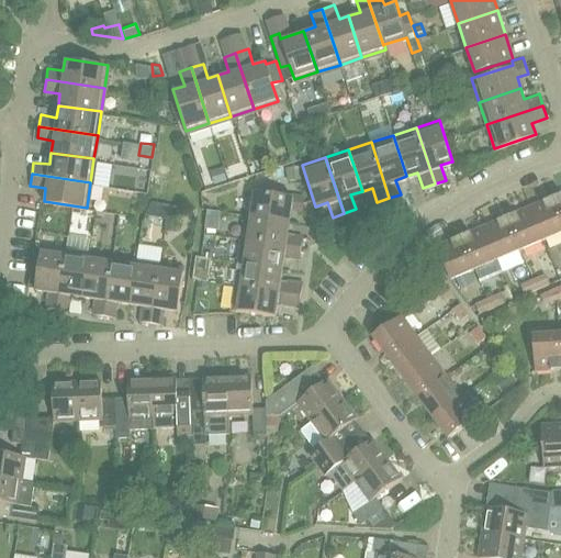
[(290,191),(290,194),(248,189),(245,213),(288,220),(289,209),(301,210),(304,192),(290,191)]
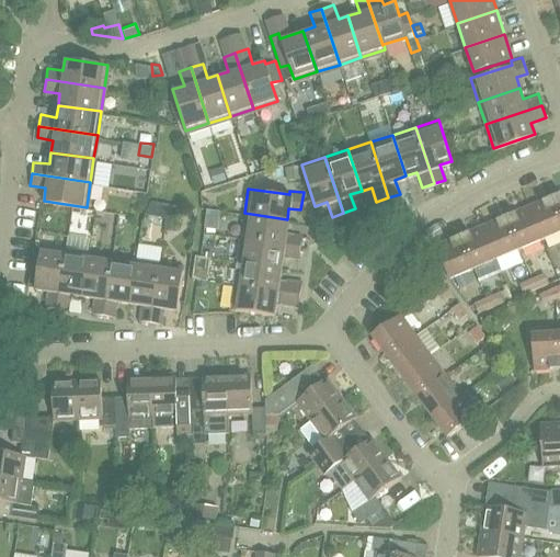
[(559,190),(550,194),(559,217),(559,190)]
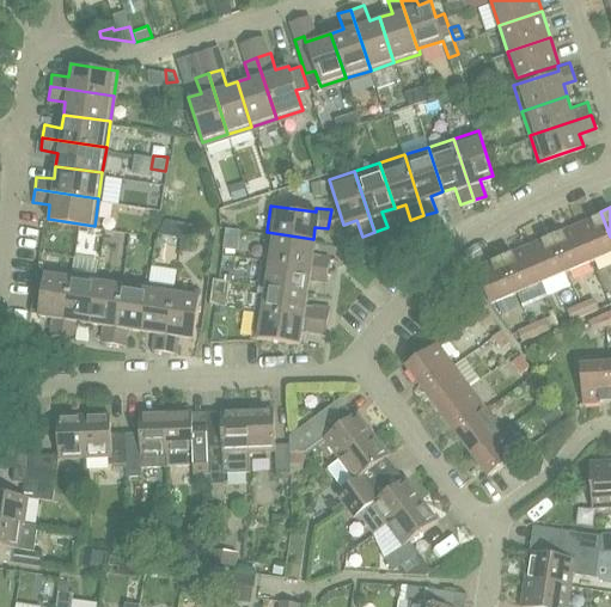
[(610,237),(600,212),(575,222),(591,258),(610,249),(610,237)]
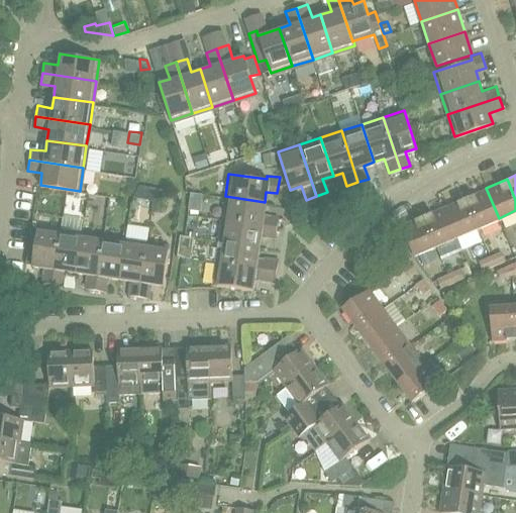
[(143,197),(151,198),(153,187),(153,185),(144,184),(144,186),(143,197)]
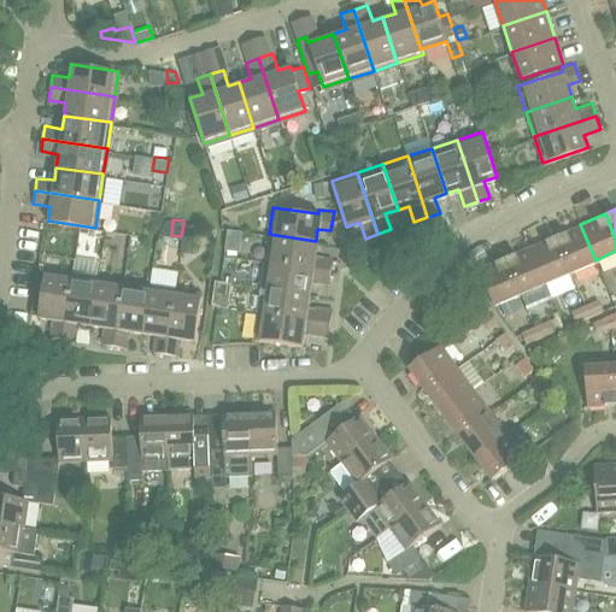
[(580,224),(555,235),(570,270),(596,260),(580,224)]
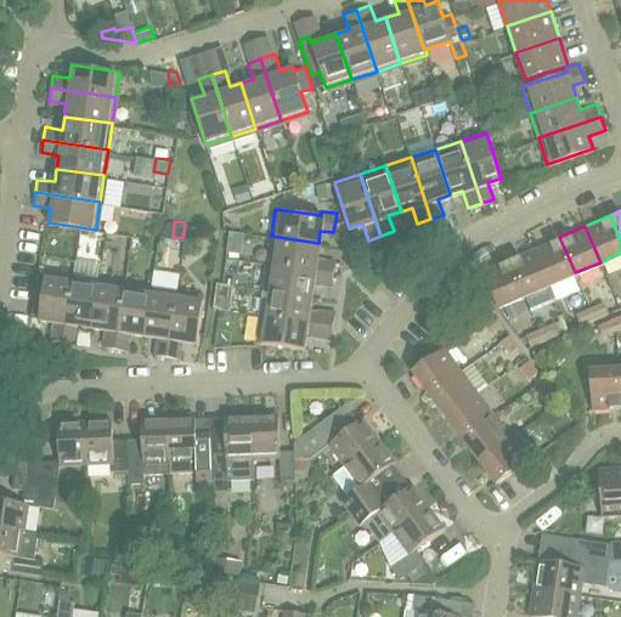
[(271,236),(267,261),(332,272),(334,258),(316,255),(319,243),(271,236)]
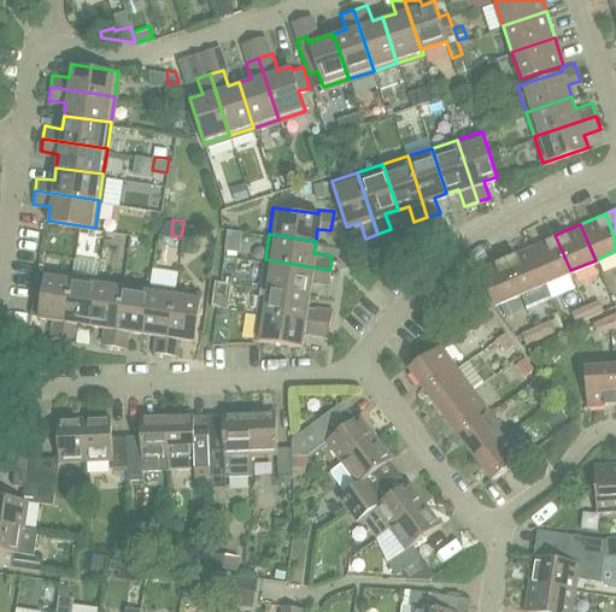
[(555,235),(529,246),(545,281),(570,270),(555,235)]
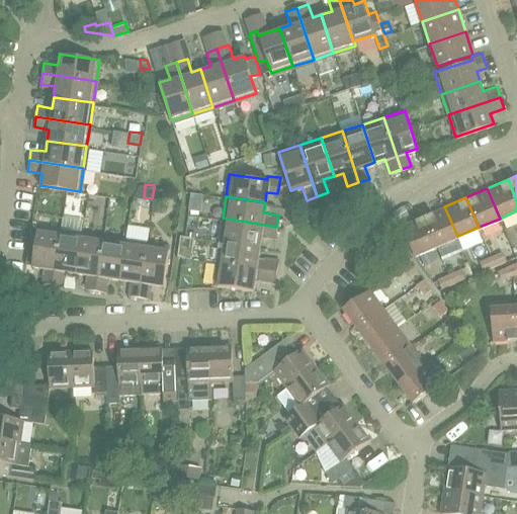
[(152,200),(151,209),(162,210),(163,201),(152,200)]
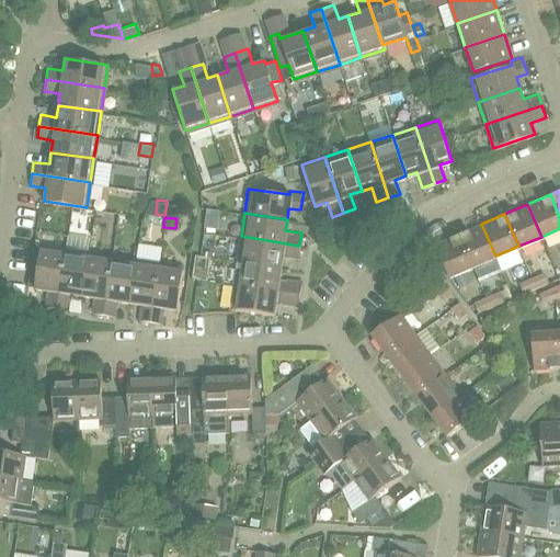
[(481,224),(458,234),(477,276),(476,272),(479,271),(476,264),(495,256),(481,224)]
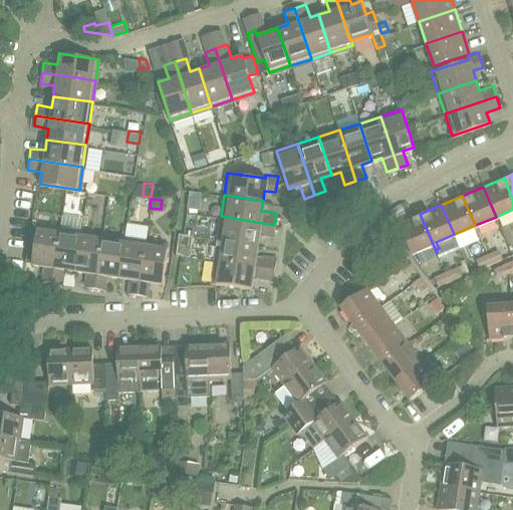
[(411,253),(411,252),(429,245),(433,254),(437,253),(420,214),(398,223),(411,253)]
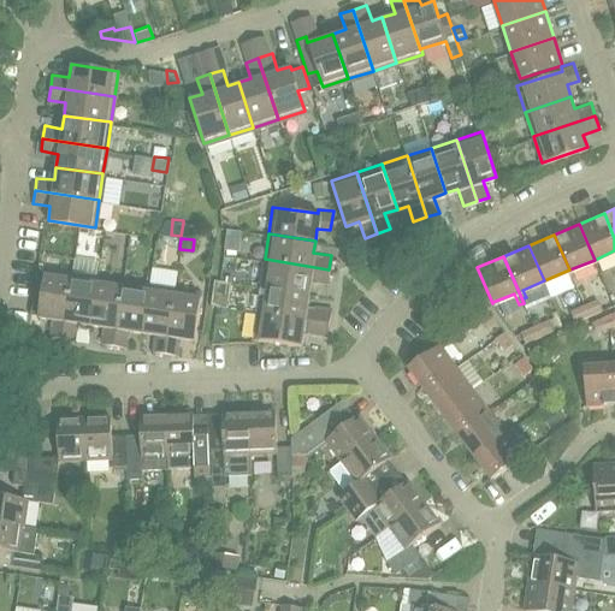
[(265,259),(261,284),(308,291),(309,279),(327,282),(329,270),(265,259)]
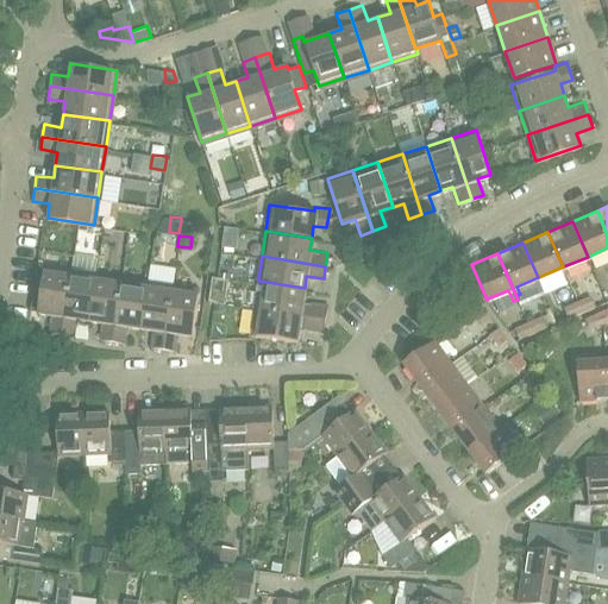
[(50,313),(48,331),(61,332),(70,269),(44,265),(42,277),(31,275),(26,302),(38,304),(37,312),(50,313)]
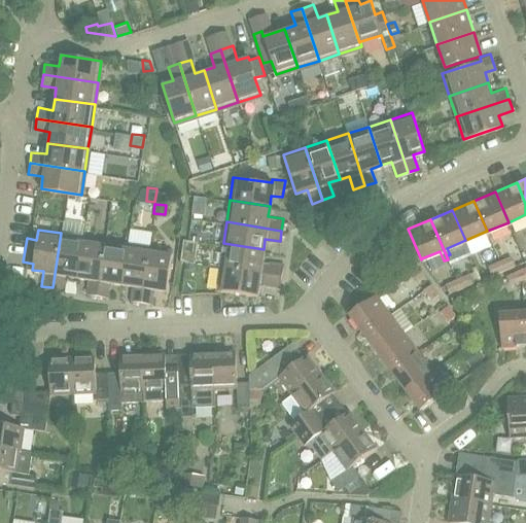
[(64,289),(67,275),(76,276),(82,236),(61,233),(53,287),(64,289)]
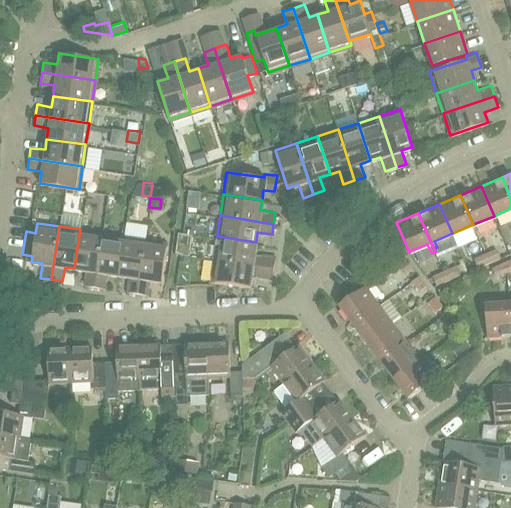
[(85,270),(83,284),(94,285),(101,232),(80,229),(74,268),(85,270)]
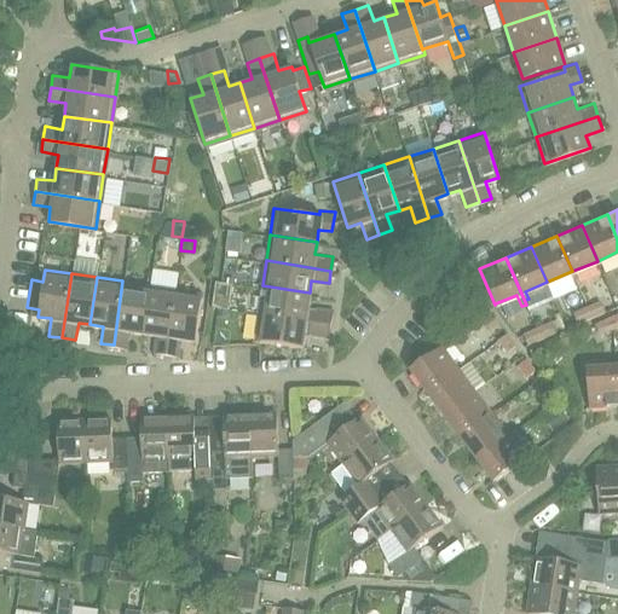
[(127,347),(130,330),(142,332),(149,285),(122,281),(114,345),(127,347)]
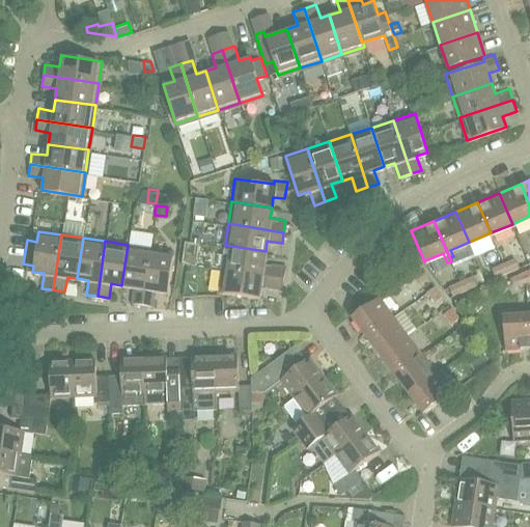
[(133,286),(130,301),(142,303),(149,248),(128,245),(121,285),(133,286)]
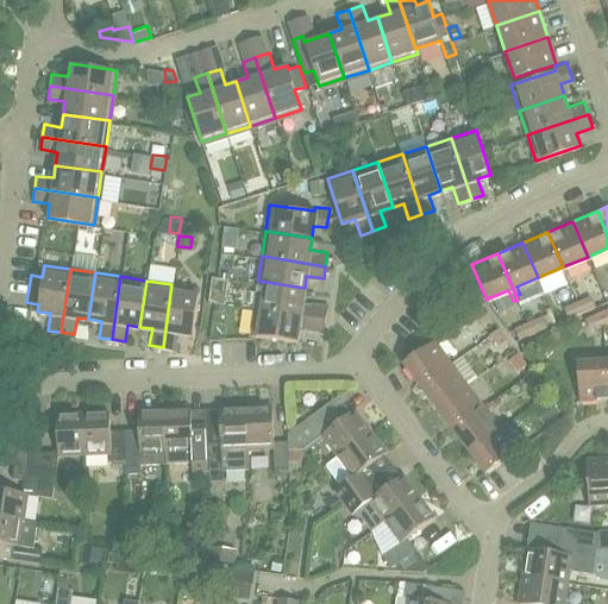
[(326,304),(302,301),(305,288),(258,281),(255,307),(325,318),(326,304)]
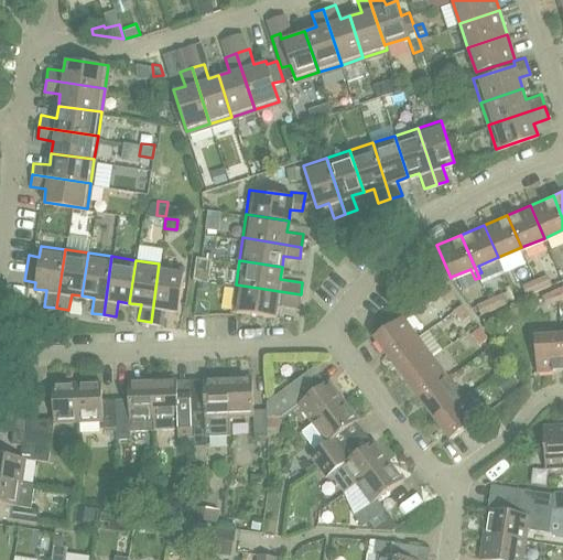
[(162,323),(165,308),(177,310),(184,267),(159,264),(151,322),(162,323)]
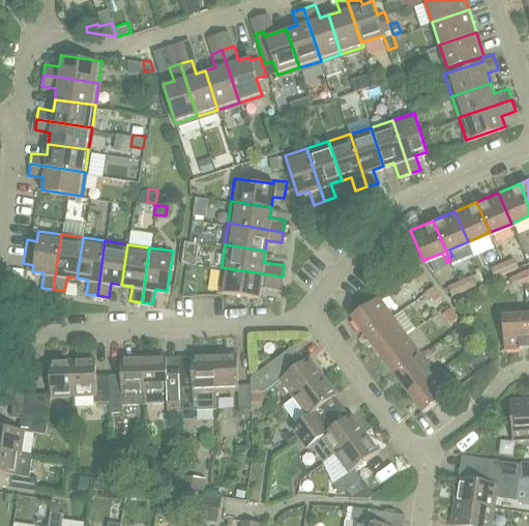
[(513,256),(501,261),(505,269),(517,264),(513,256)]
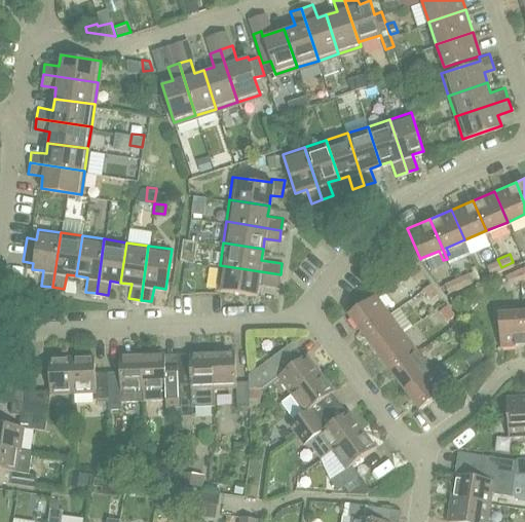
[(490,272),(501,267),(497,259),(486,263),(490,272)]
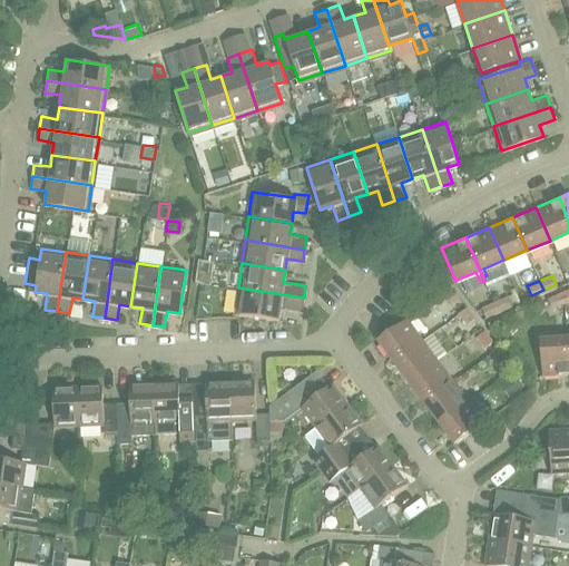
[(450,301),(458,294),(450,283),(442,290),(450,301)]
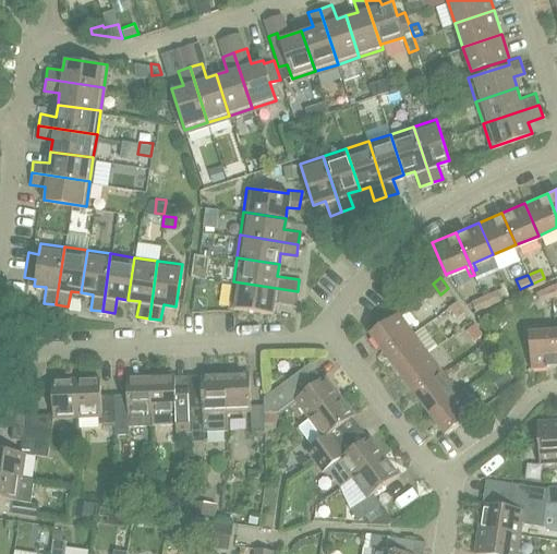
[(271,312),(274,300),(295,303),(298,291),(233,281),(229,306),(240,308),(271,312)]
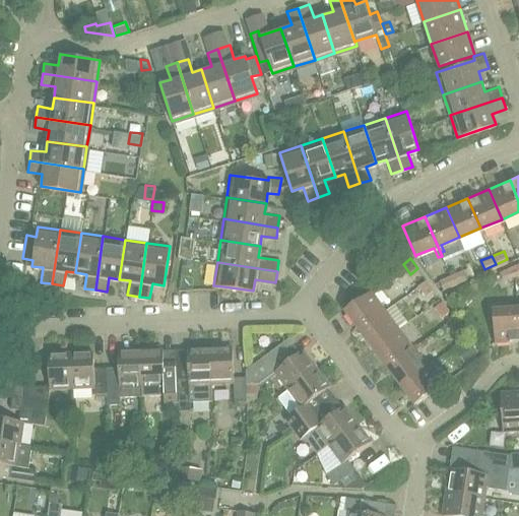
[(503,278),(514,273),(511,265),(499,270),(503,278)]
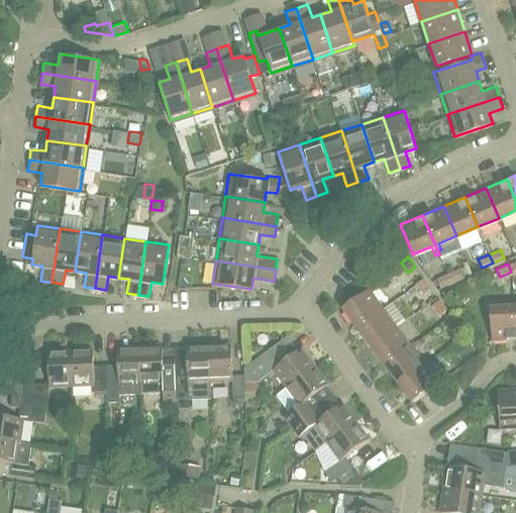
[(458,267),(446,273),(450,281),(462,276),(458,267)]
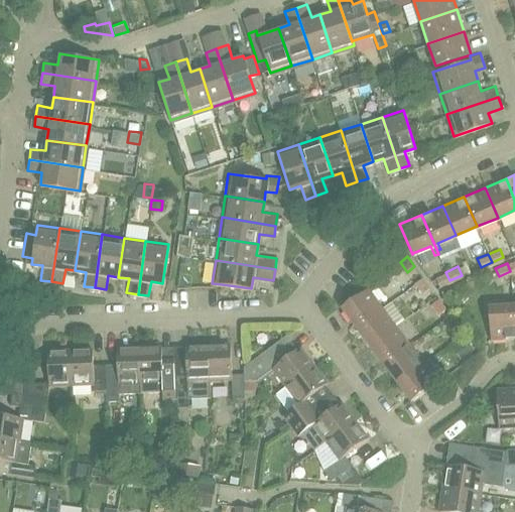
[(445,272),(435,276),(439,284),(449,280),(445,272)]
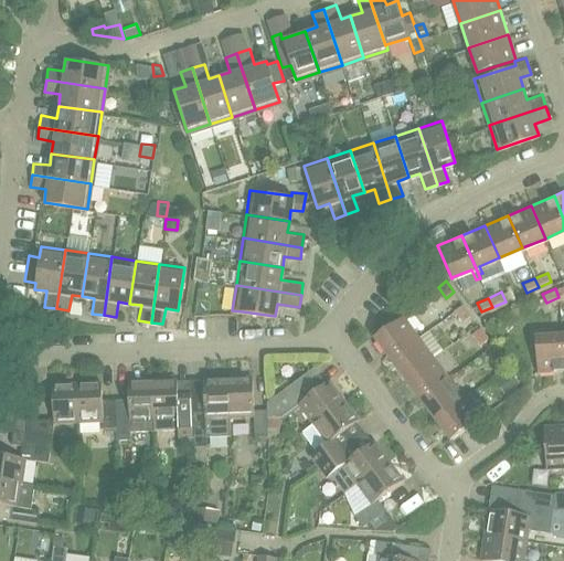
[(470,313),(461,302),(454,308),(461,319),(470,313)]
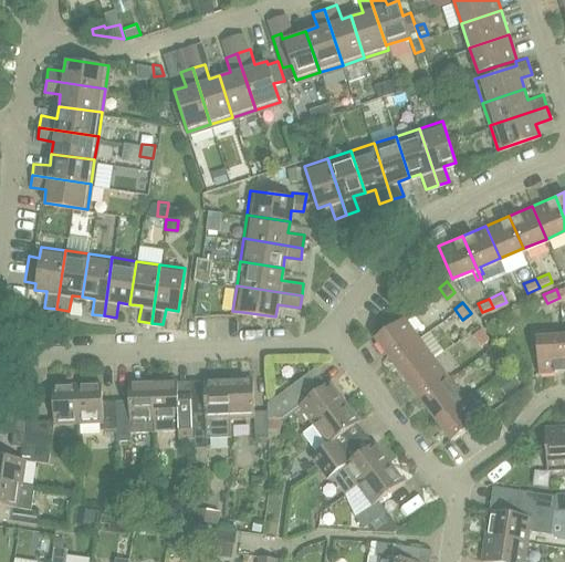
[(374,335),(390,357),(418,336),(403,314),(374,335)]
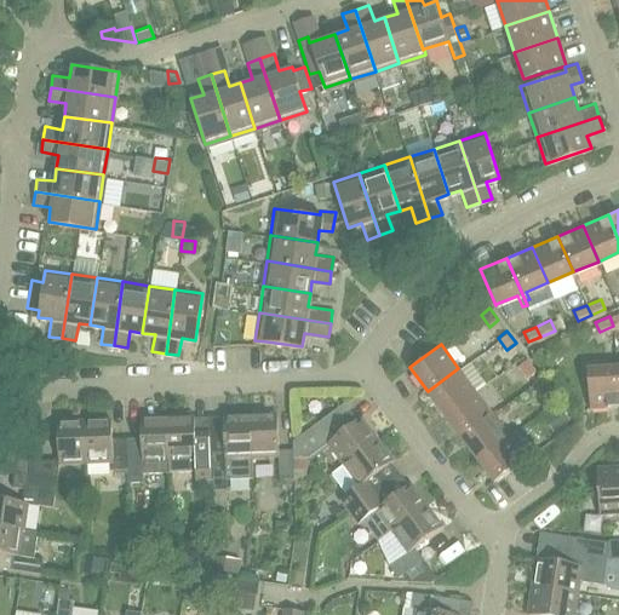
[(527,375),(536,368),(537,367),(527,355),(517,362),(527,375)]
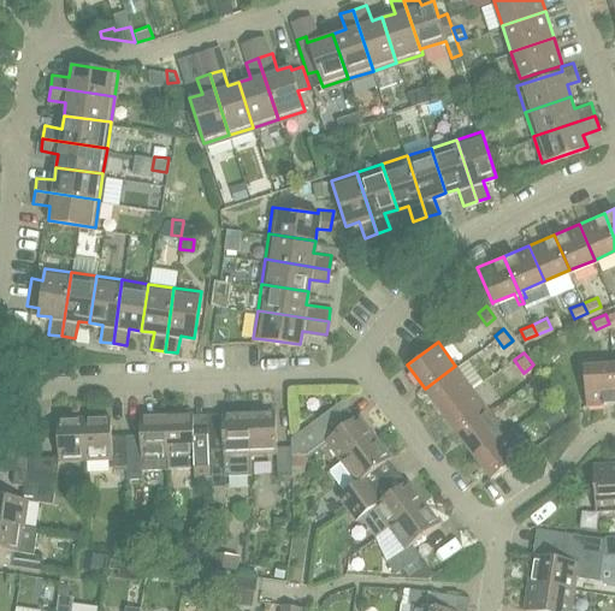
[(586,403),(614,401),(611,362),(583,365),(586,403)]
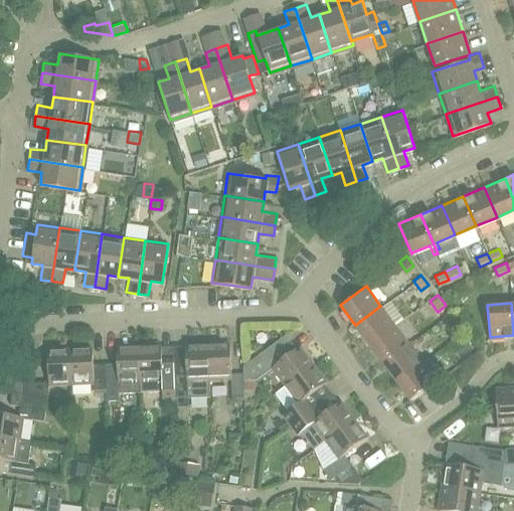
[(355,325),(368,343),(394,324),(380,306),(355,325)]
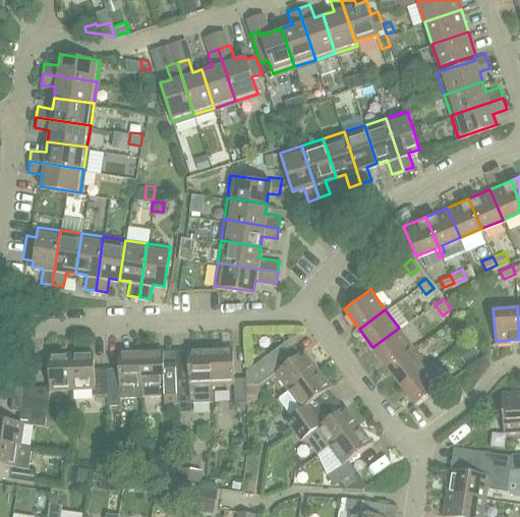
[(446,328),(452,336),(460,331),(453,323),(446,328)]
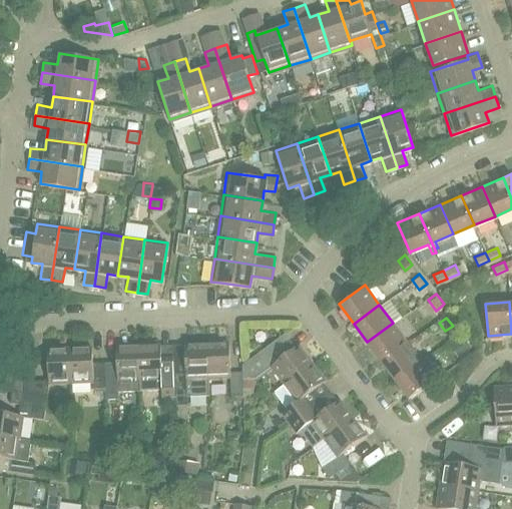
[(367,342),(381,360),(406,341),(393,323),(367,342)]
